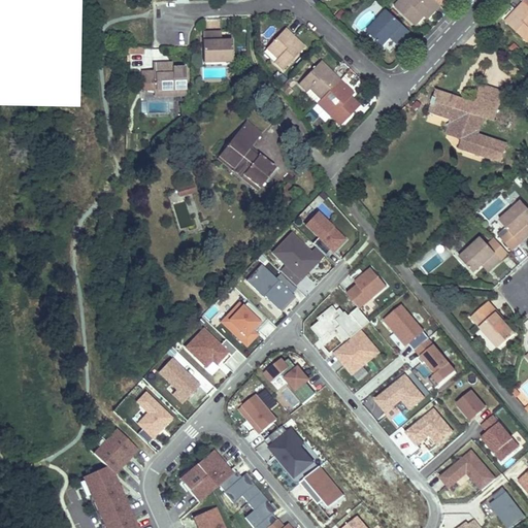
[(400,0),(394,7),(415,26),(423,17),(426,13),(429,17),(440,5),(434,0),(408,0),(407,1),(406,0),(400,0)]
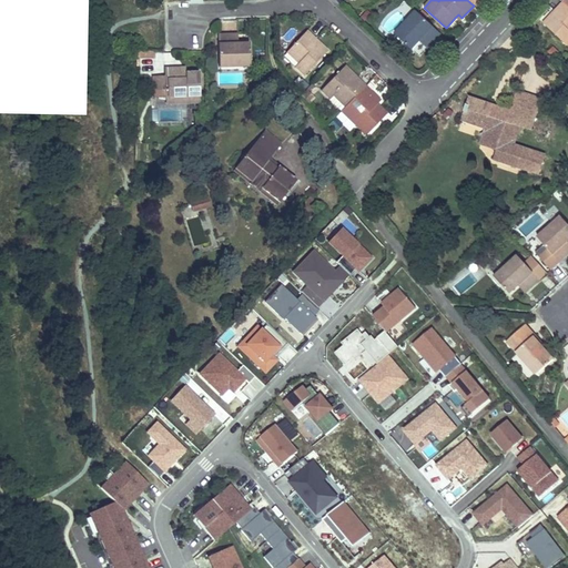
[(559,14),(555,11),(544,24),(567,47),(567,46),(567,7),(563,2),(557,9),(561,12),(559,14)]
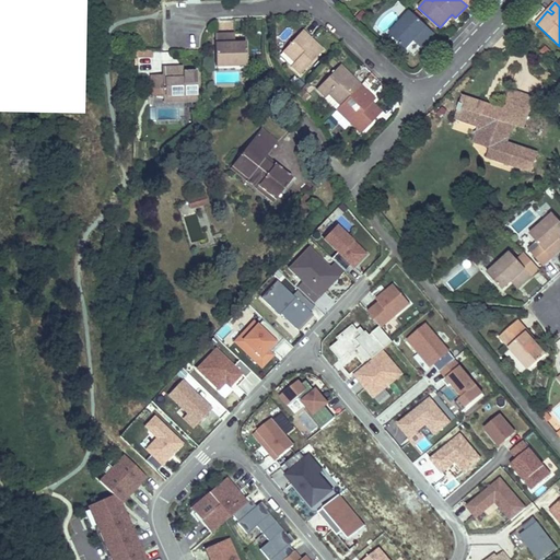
[(423,45),(434,34),(410,12),(397,26),(400,28),(393,37),(406,49),(413,42),(417,38),(423,45)]
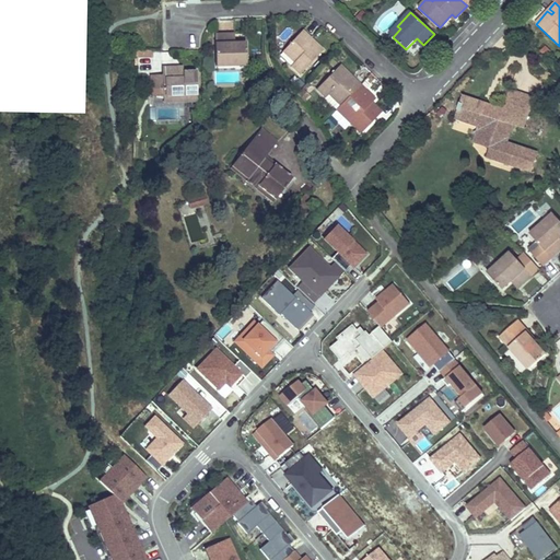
[(393,37),(400,28),(397,26),(389,34),(393,37)]
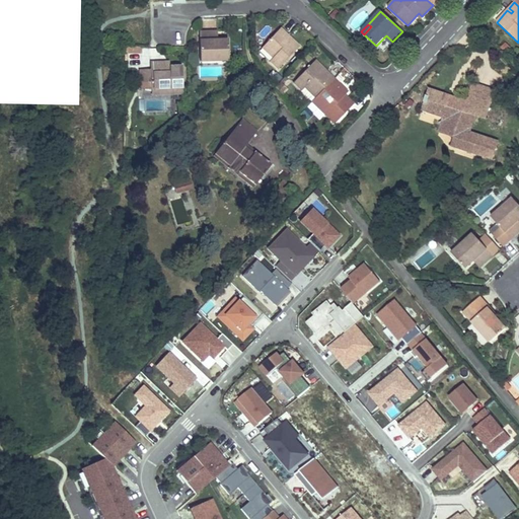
[(273,58),(269,61),(278,69),(299,47),(287,35),(282,41),(280,40),(285,33),(280,28),(262,48),(273,58)]
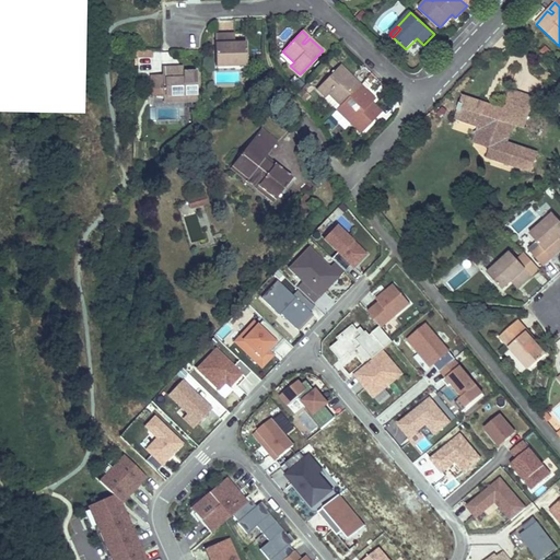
[(230,34),(214,34),(216,67),(235,66),(235,62),(246,61),(246,43),(234,44),(230,44),(230,34)]
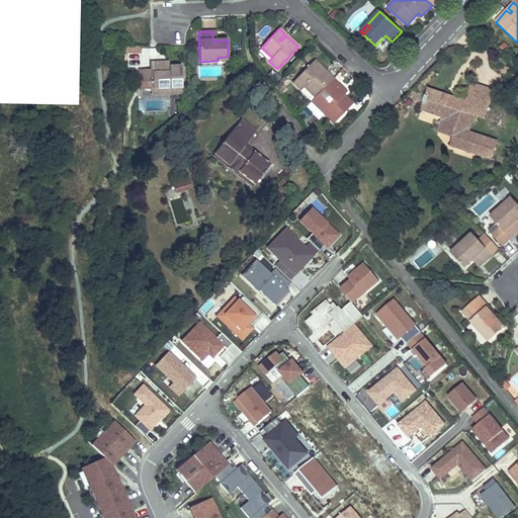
[(392,41),(385,35),(382,38),(389,45),(392,41)]
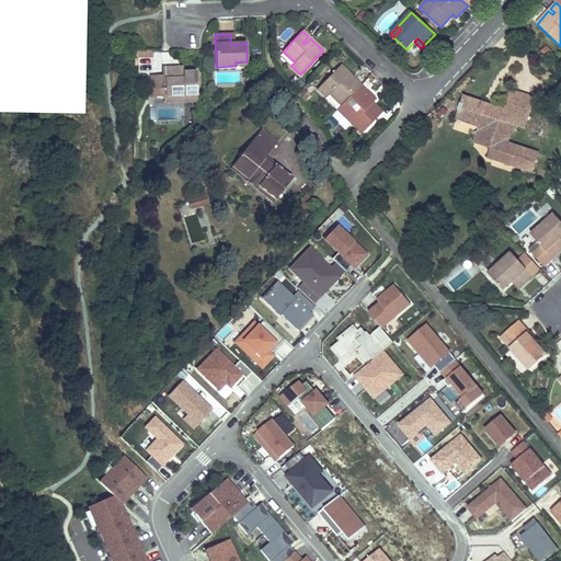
[(341,105),(361,86),(355,80),(351,83),(350,81),(353,78),(341,65),(317,90),(325,99),(330,94),(341,105)]
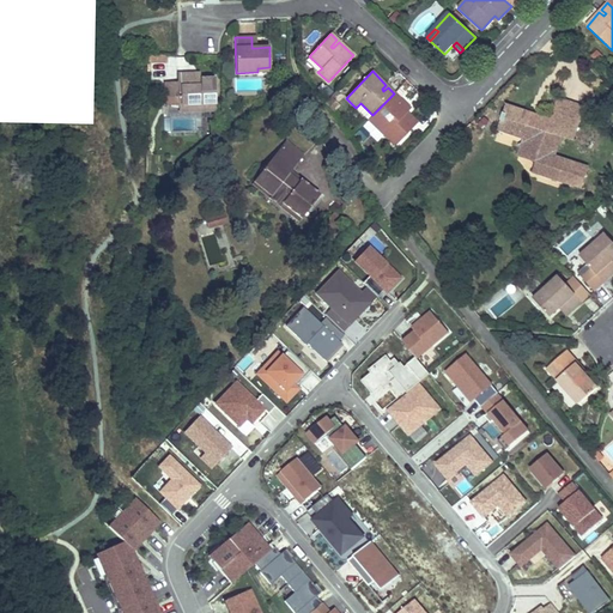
[(194,74),(177,74),(177,83),(164,83),(165,97),(165,105),(178,105),(200,104),(201,111),(216,111),(214,79),(200,79),(194,79),(194,74)]
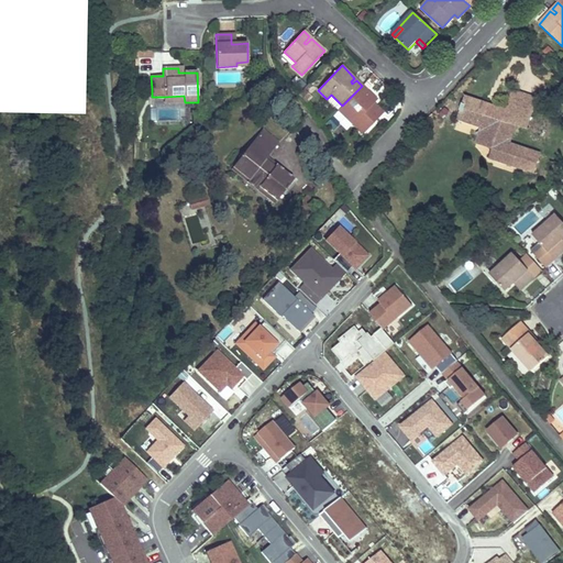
[(304,87),(298,83),(293,87),(298,92),(304,87)]
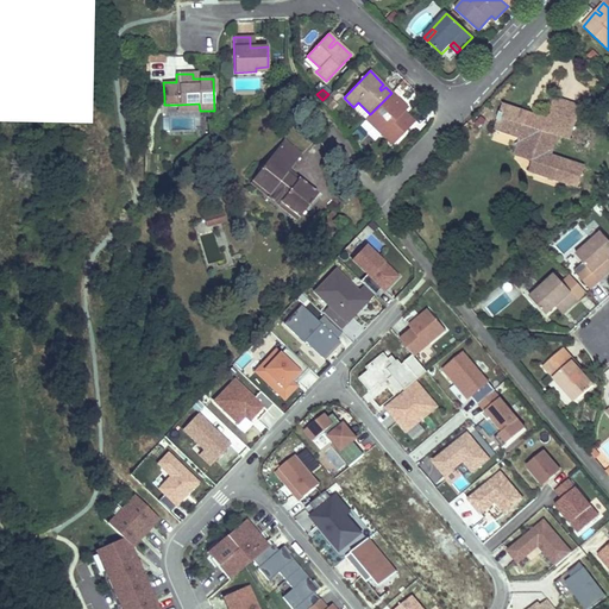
[(405,105),(391,93),(370,114),(385,130),(382,135),(393,145),(414,123),(403,112),(401,108),(405,105)]
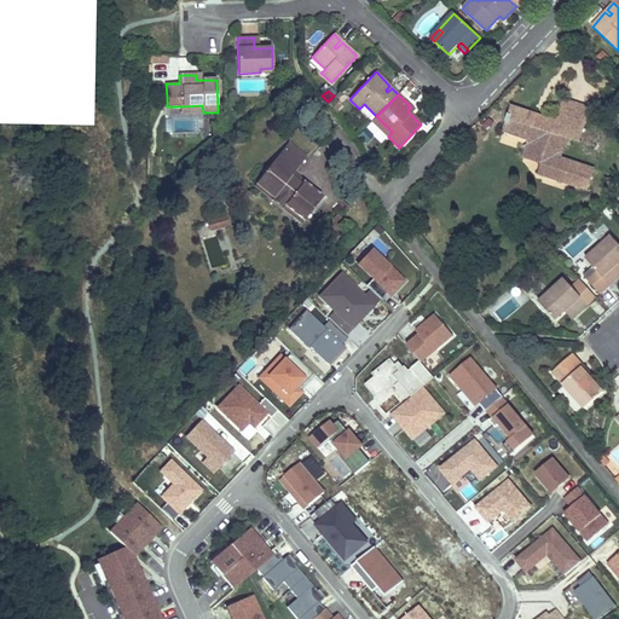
[(334,99),(329,105),(336,113),(342,108),(334,99)]
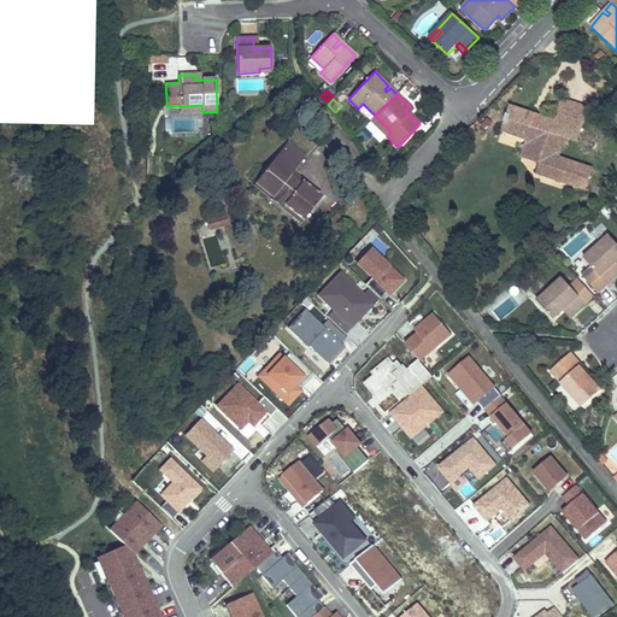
[(501,130),(528,140),(542,145),(535,162),(540,163),(536,174),(562,182),(563,177),(586,184),(591,170),(557,158),(565,135),(577,140),(587,109),(562,100),(554,122),(510,107),(501,130)]
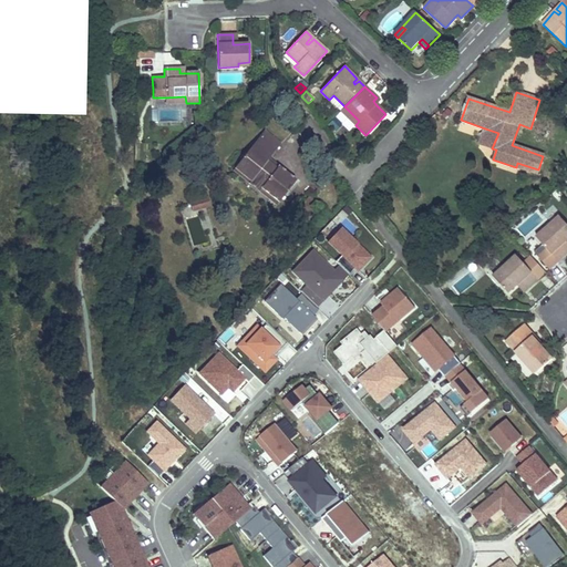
[(356,125),(359,121),(344,106),(340,111),(356,125)]
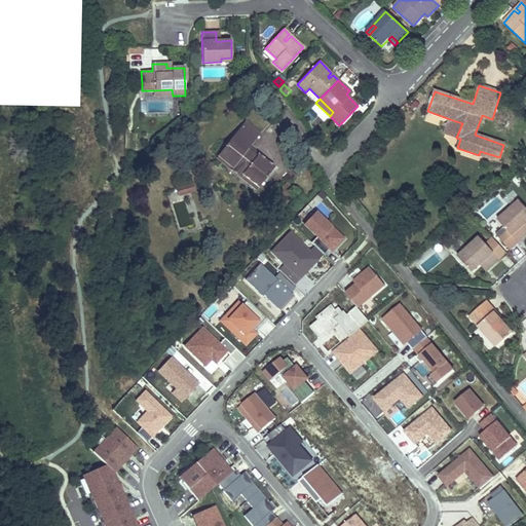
[(309,103),(302,110),(304,112),(311,105),(309,103)]
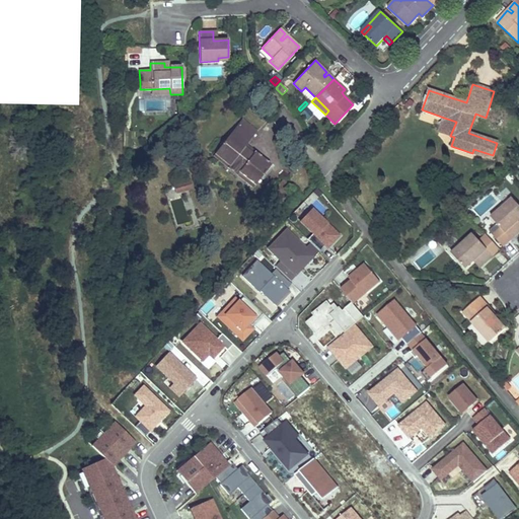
[(456,122),(444,118),(439,132),(450,136),(456,122)]
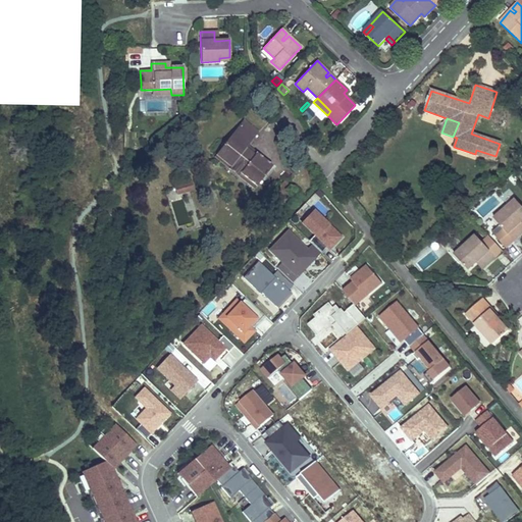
[(258,133),(243,120),(216,154),(230,166),(229,168),(239,175),(241,173),(256,187),(272,166),(256,154),(254,156),(245,149),(247,147),(258,133)]
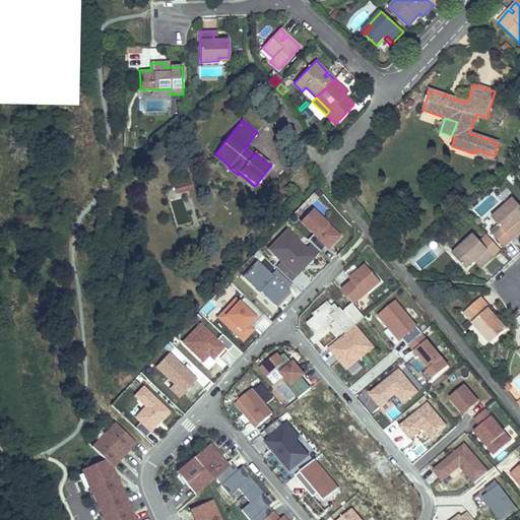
[(255,153),(246,146),(244,148),(253,155),(255,153)]
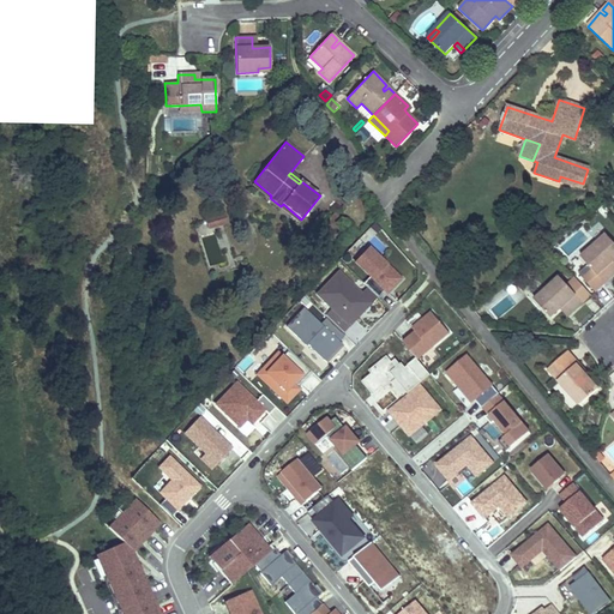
[(583,184),(560,176),(559,181),(581,188),(583,184)]
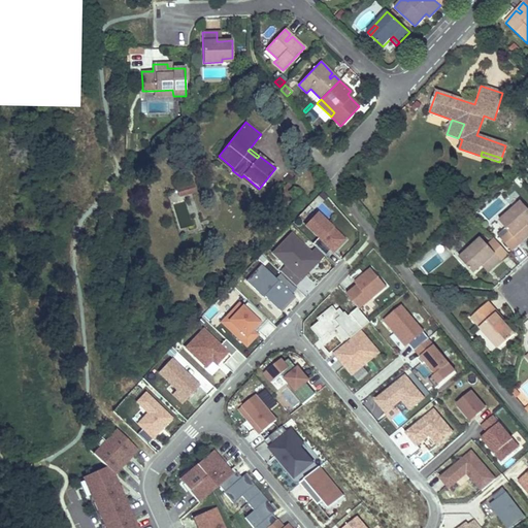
[(233,168),(219,156),(217,158),(232,170),(233,168)]
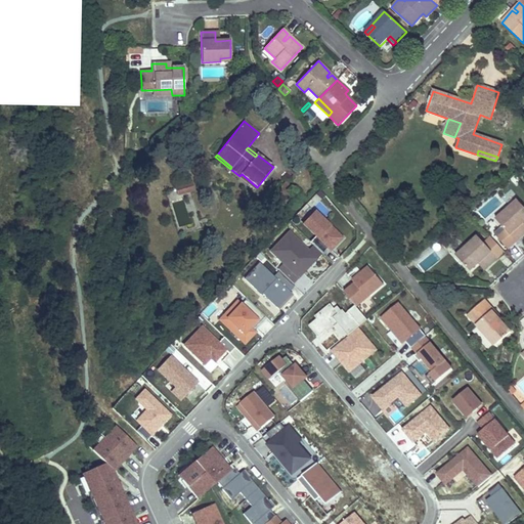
[(257,187),(242,174),(239,176),(256,189),(257,187)]
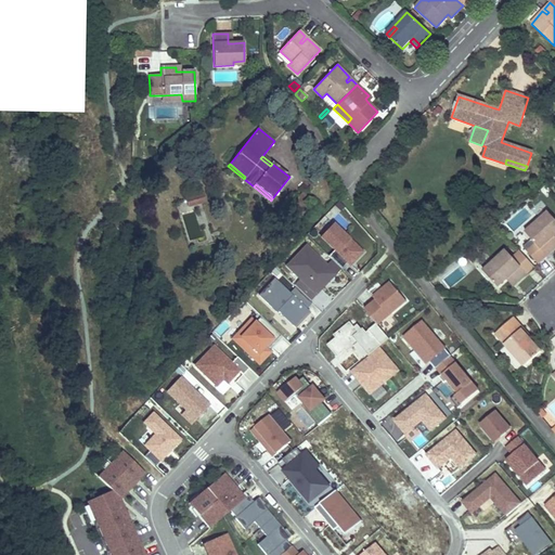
[(188,196),(190,205),(207,202),(205,192),(188,196)]
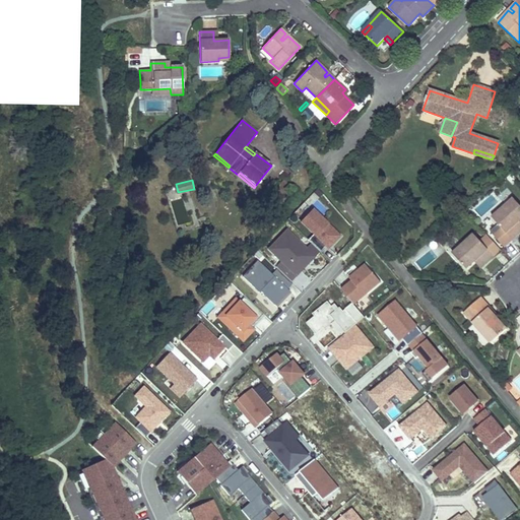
[(284,190),(288,185),(284,181),(276,190),(285,198),(289,194),(284,190)]
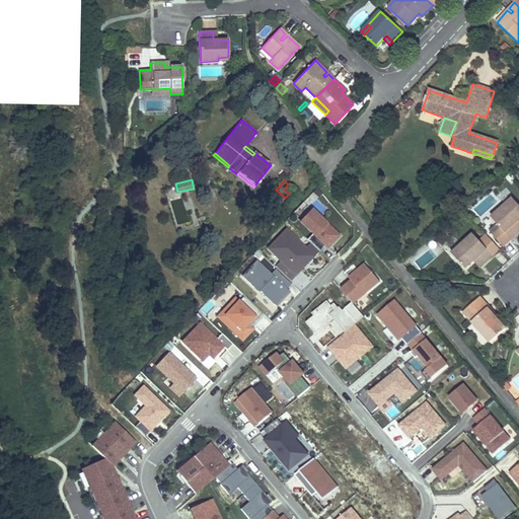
[(288,184),(284,190),(289,194),(293,189),(288,184)]
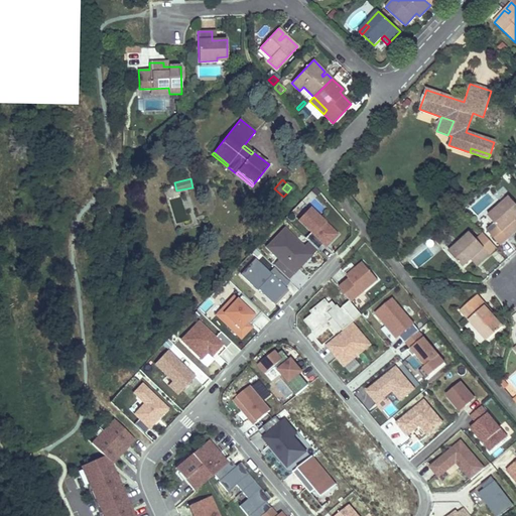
[(314,185),(310,189),(316,196),(319,191),(314,185)]
